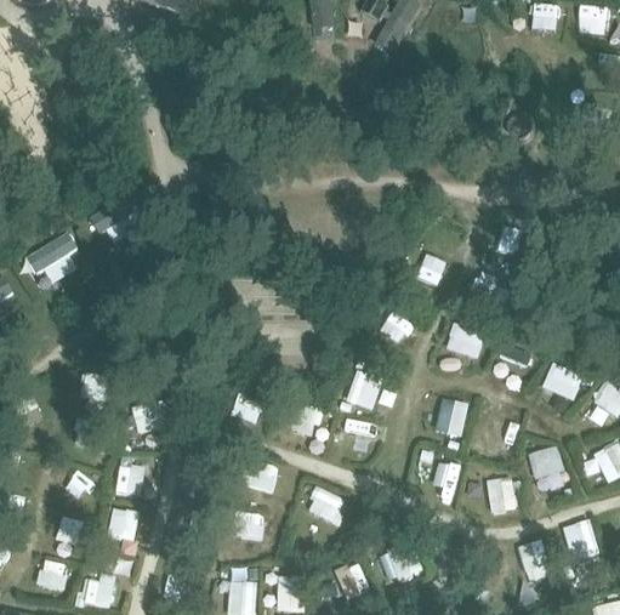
[(148,0),(186,17),(193,0),(148,0)]
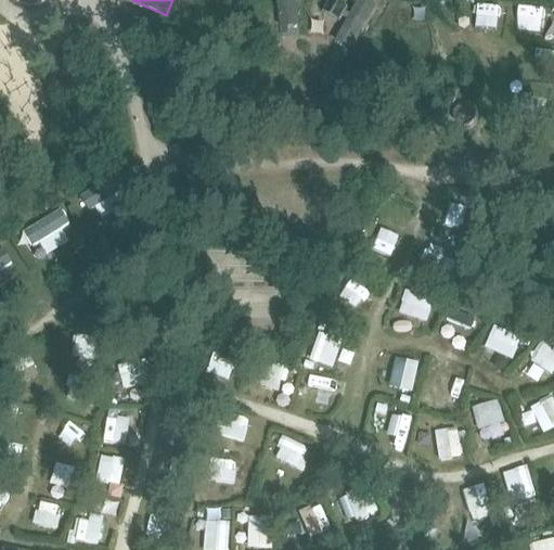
[(275,0),(280,32),(298,29),(295,0),(275,0)]
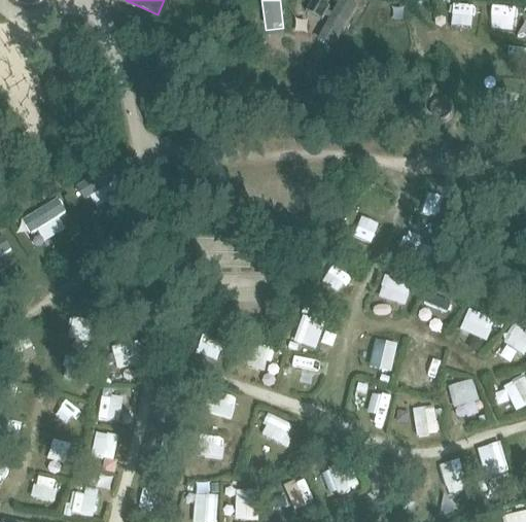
[(331,48),(354,7),(342,0),(337,0),(316,40),(331,48)]
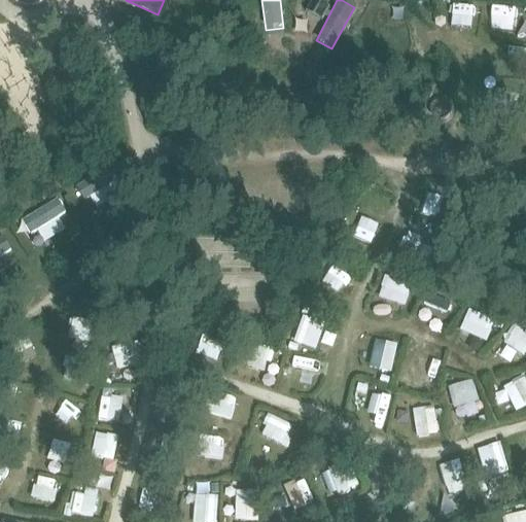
[(451,2),(450,25),(471,26),(472,3),(451,2)]
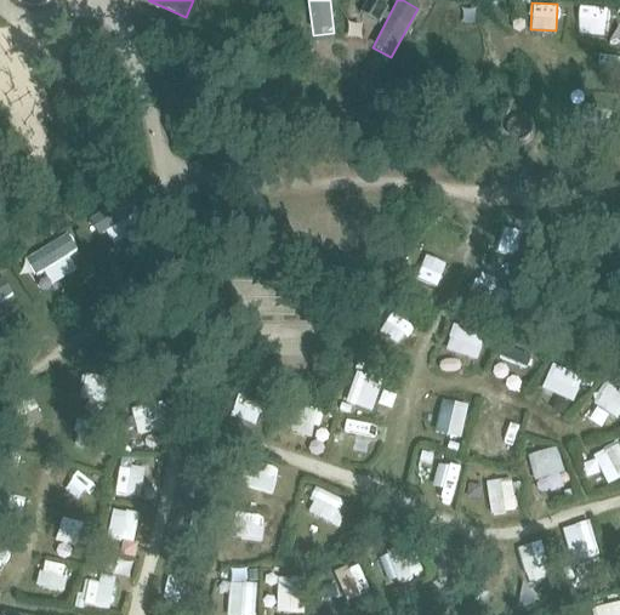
[(579,34),(612,36),(614,10),(581,6),(579,34)]
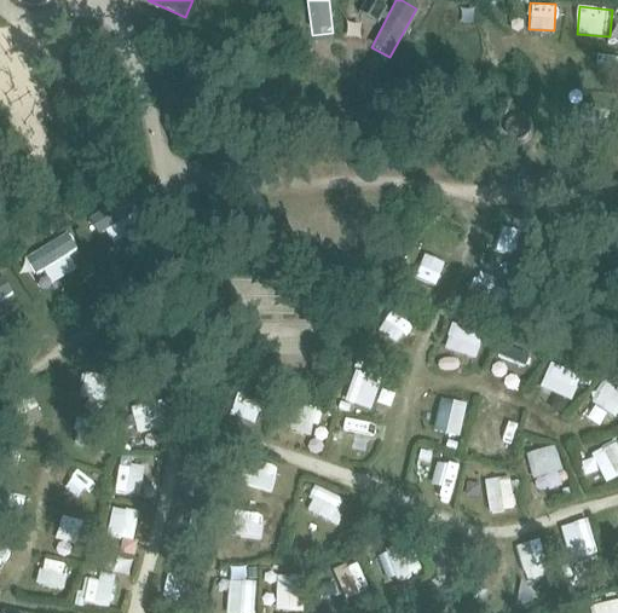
[(524,115),(521,114),(519,114),(517,114),(515,115),(513,116),(512,116),(510,117),(509,119),(508,121),(507,122),(507,125),(507,128),(507,131),(508,132),(508,133),(509,134),(512,137),(513,137),(514,138),(517,138),(519,138),(523,138),(525,137),(527,134),(529,133),(529,132),(530,131),(531,128),(531,126),(530,123),(530,122),(530,121),(527,119),(526,116),(524,115)]
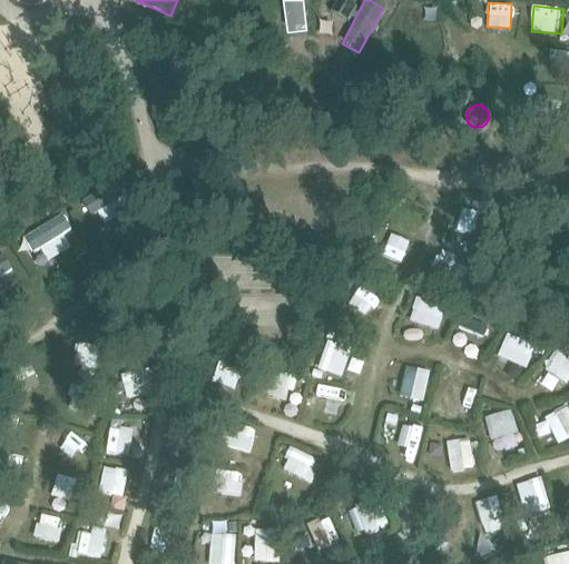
[(121,177),(85,199),(94,214),(130,190),(121,177)]
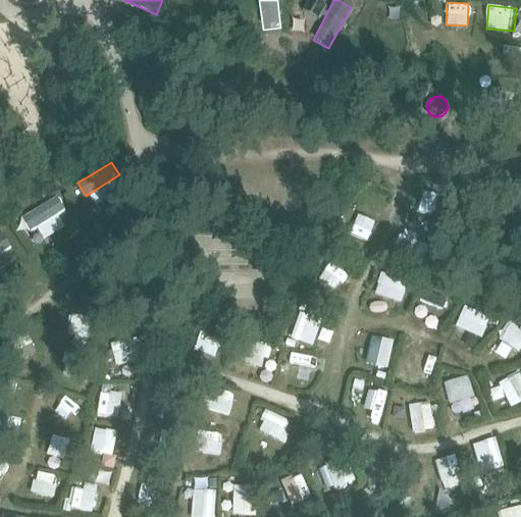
[(58,195),(22,216),(31,229),(65,208),(58,195)]
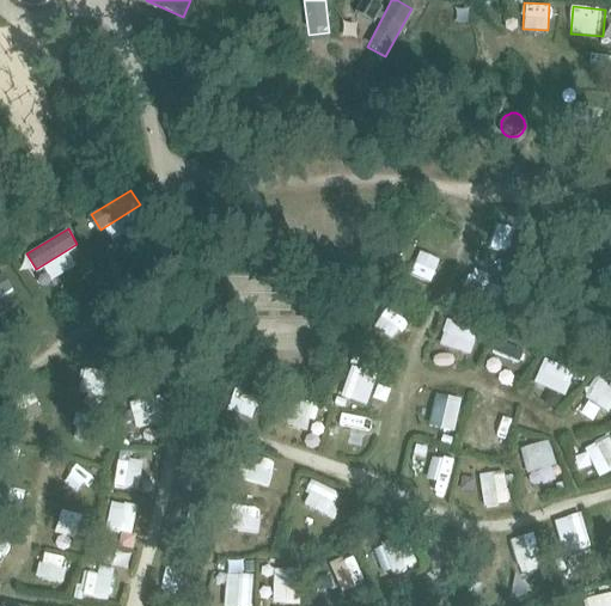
[(410,274),(431,282),(441,258),(422,250),(410,274)]
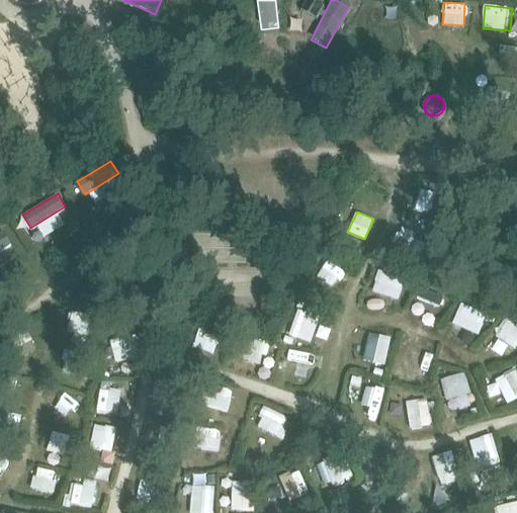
[(78,219),(71,222),(74,229),(81,226),(78,219)]
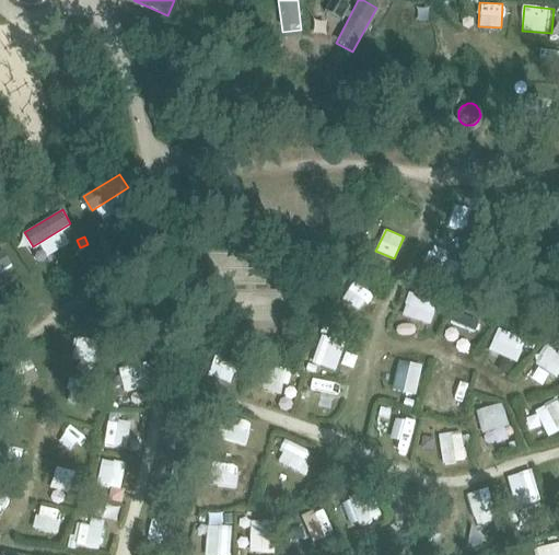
[(4,249),(0,251),(0,269),(13,263),(4,249)]
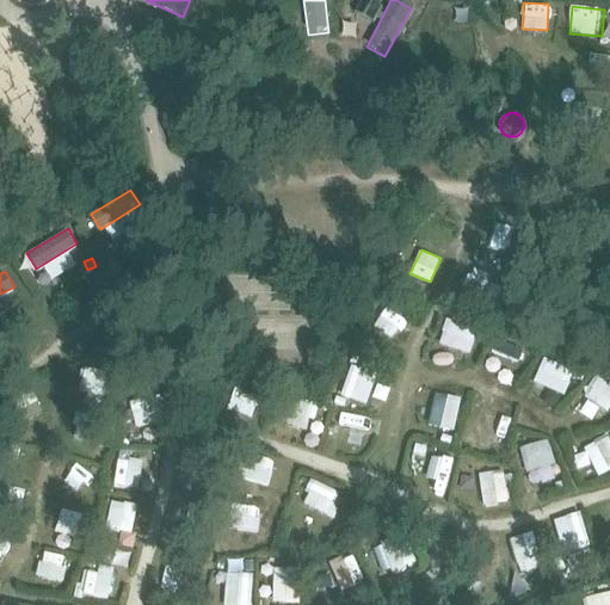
[(396,337),(405,316),(382,307),(374,327),(396,337)]
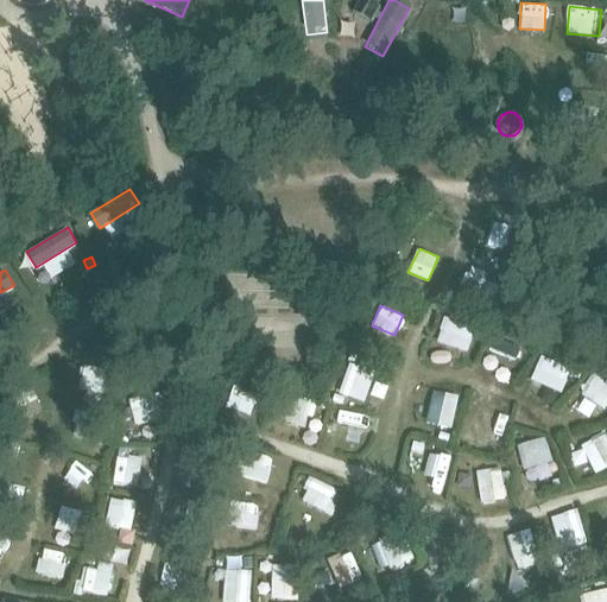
[(21,311),(12,312),(14,322),(23,321),(21,311)]
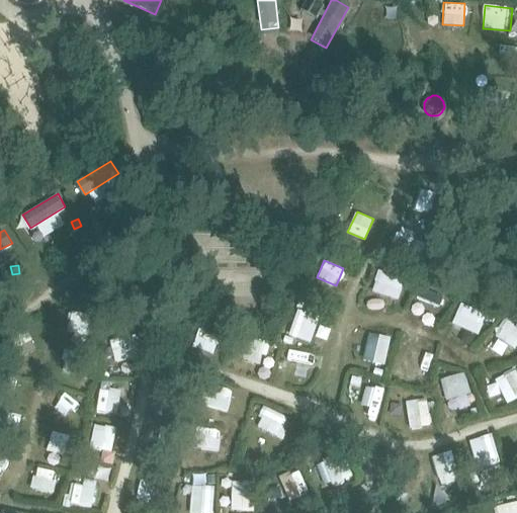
[(398,298),(402,277),(376,272),(372,293),(398,298)]
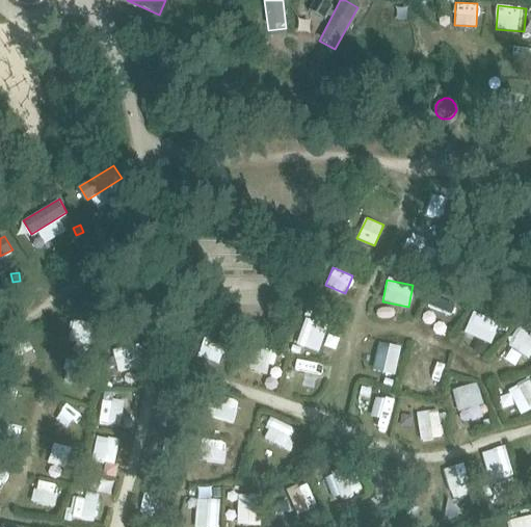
[(470,313),(465,336),(493,343),(498,319),(470,313)]
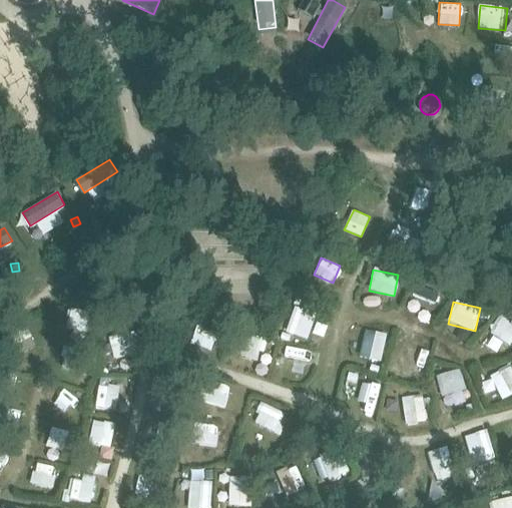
[(285,331),(306,340),(316,315),(295,306),(285,331)]
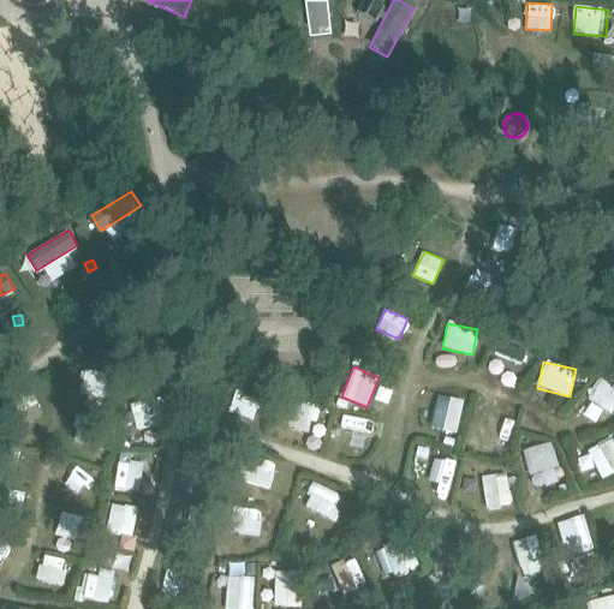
[(106,396),(107,371),(81,370),(79,395),(106,396)]
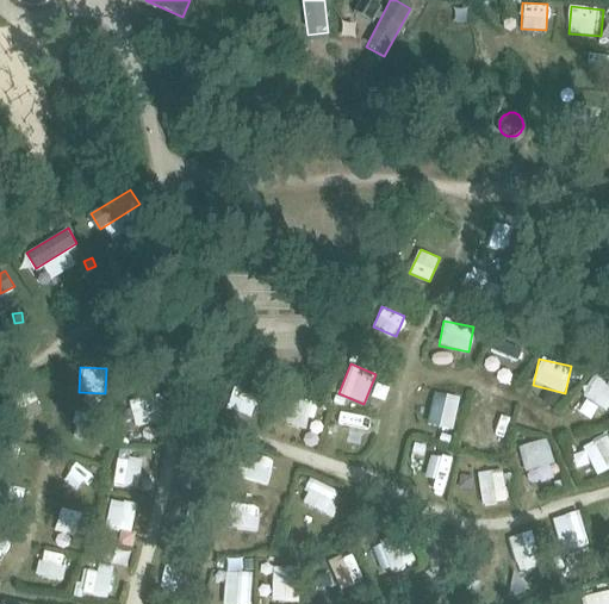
[(608,383),(592,377),(583,399),(608,410),(608,383)]
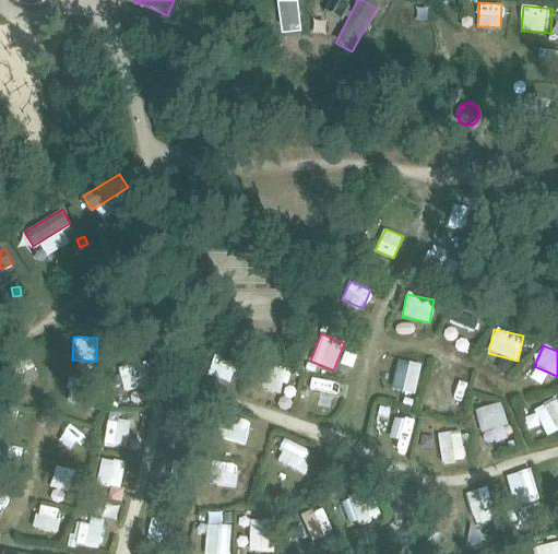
[(211,375),(227,381),(236,362),(220,355),(211,375)]
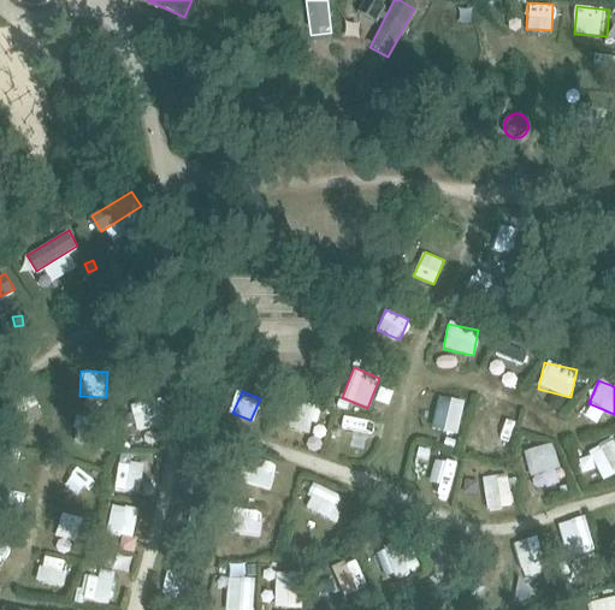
[(436,397),(432,430),(459,432),(462,400),(436,397)]
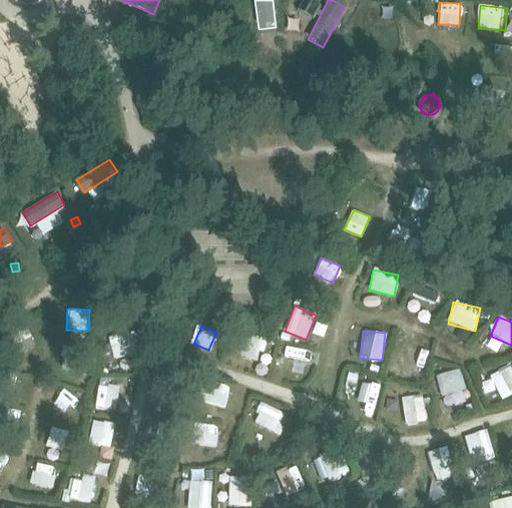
[(110,335),(111,357),(130,356),(129,335),(110,335)]
